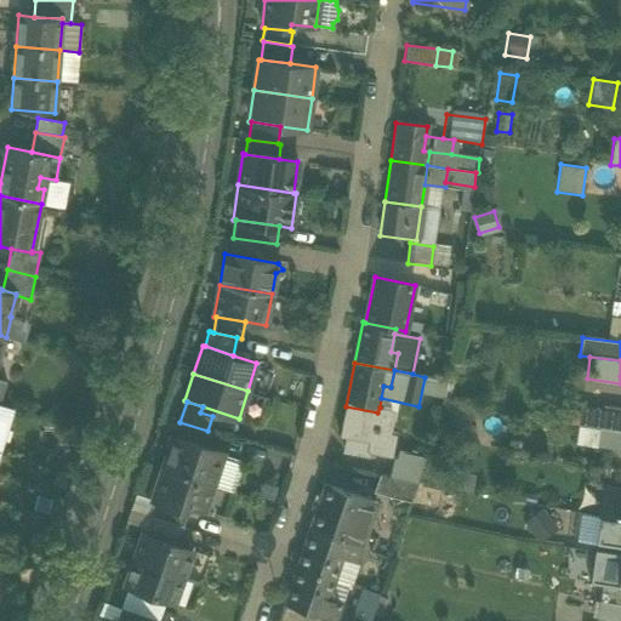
[(0,449),(13,409),(0,404),(0,449)]
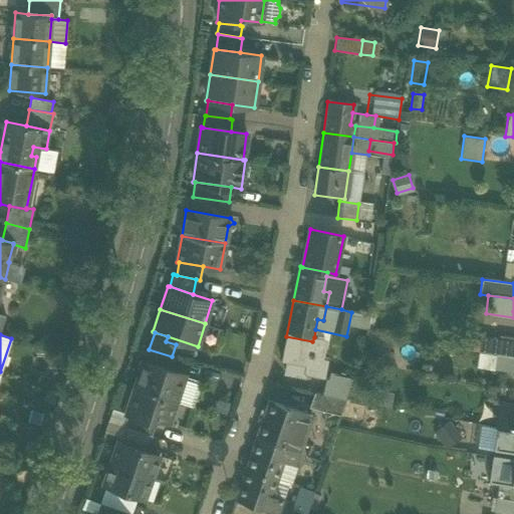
[(280,363),(292,365),(306,368),(304,376),(325,380),(329,361),(321,359),(325,339),(314,337),(312,341),(286,336),(285,337),(288,338),(283,362),(281,361),(280,363)]
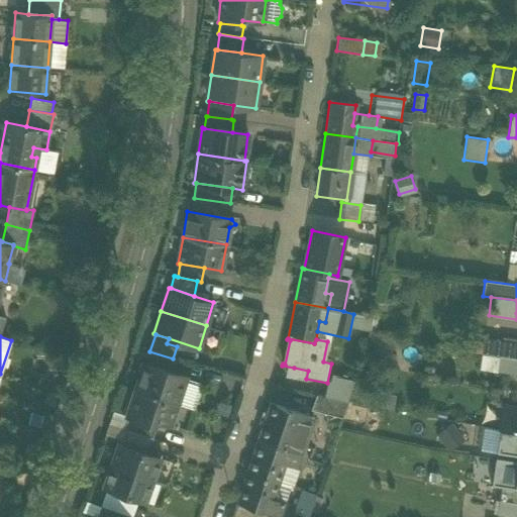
[(482,354),(499,356),(516,358),(516,343),(484,338),(482,354)]
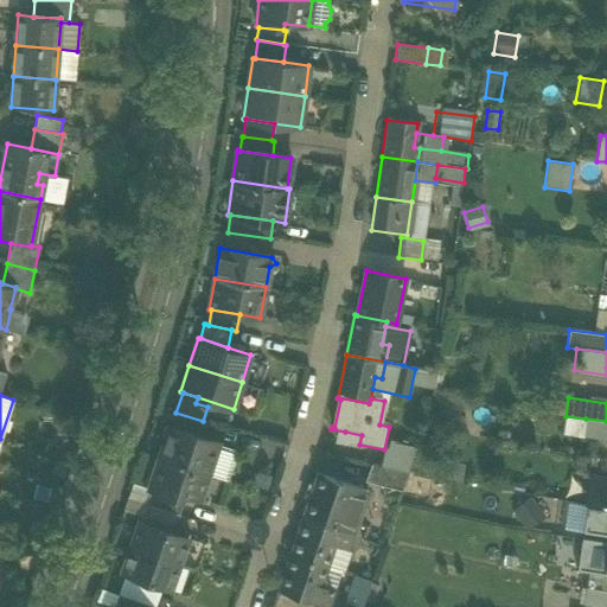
[(208,422),(203,421),(176,413),(171,427),(203,436),(208,422)]
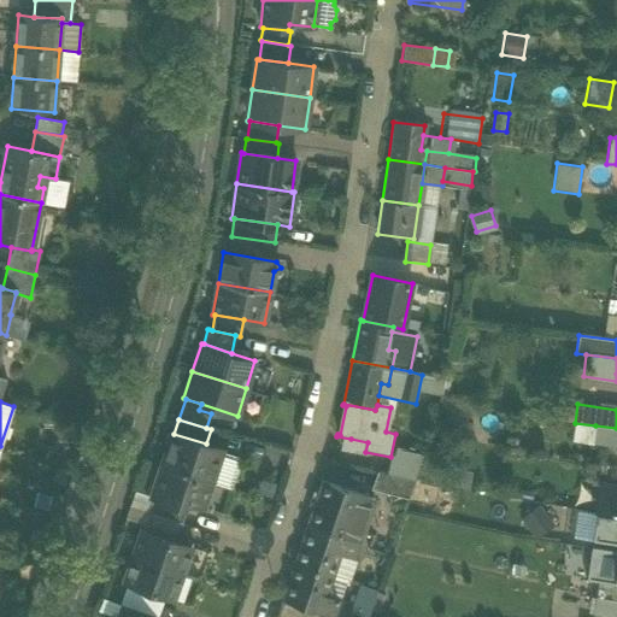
[(616,446),(616,428),(595,425),(593,444),(616,446)]
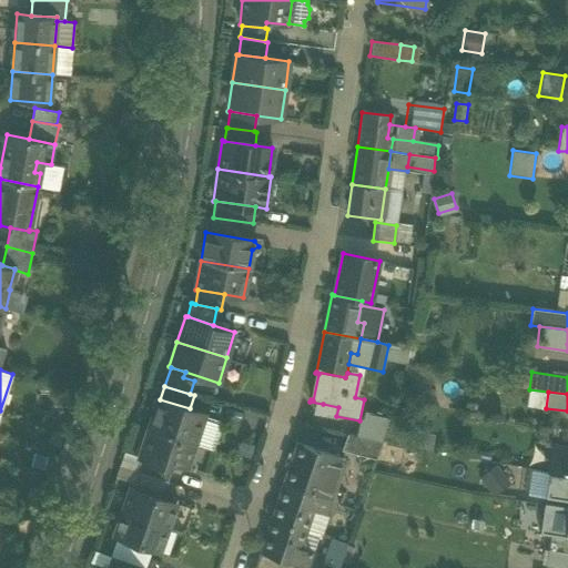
[(158,398),(149,428),(195,443),(203,417),(190,413),(191,409),(190,408),(160,399),(158,398)]
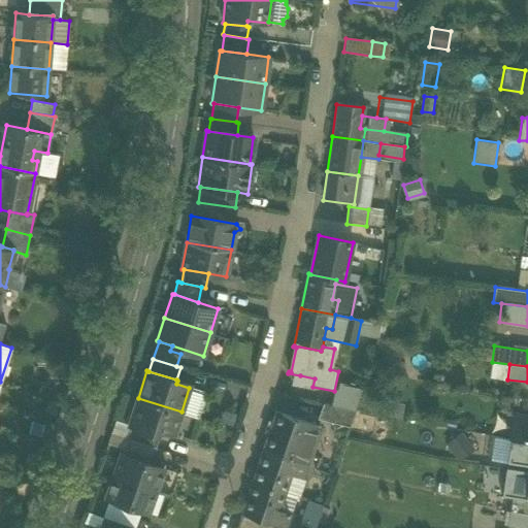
[(312,389),(312,387),(315,378),(300,375),(298,386),(312,389)]
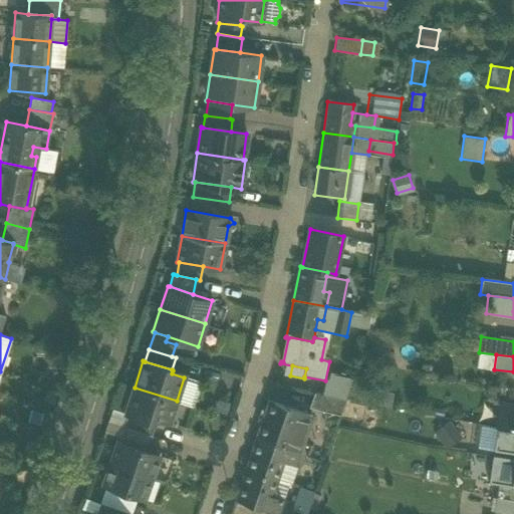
[(327,396),(345,401),(352,378),(333,373),(327,396)]
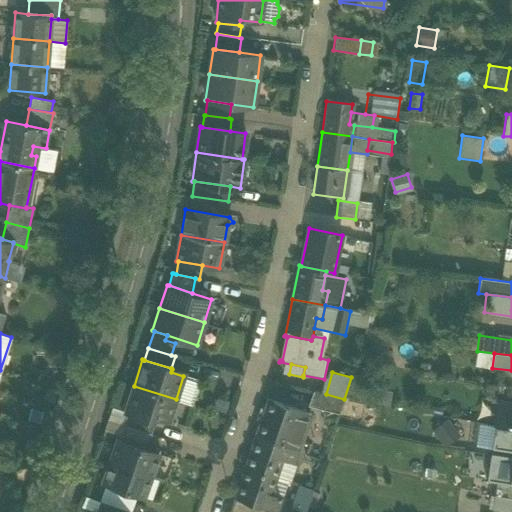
[(169,420),(176,399),(134,386),(125,412),(127,412),(151,420),(152,419),(153,415),(169,420)]
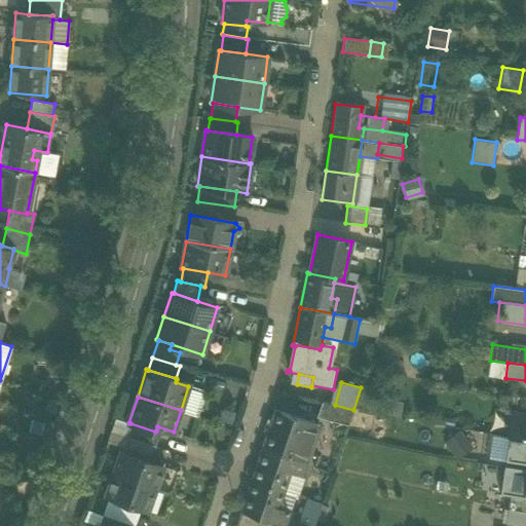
[(316,417),(348,425),(353,410),(335,405),(322,402),(316,417)]
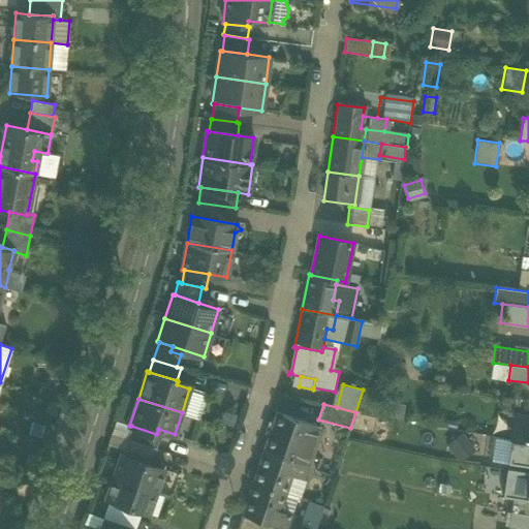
[(276,412),(263,448),(308,464),(309,464),(321,428),(276,412)]
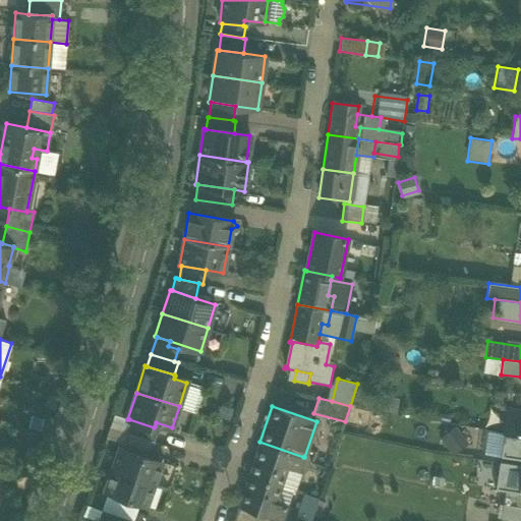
[(514,433),(520,435),(520,410),(507,408),(504,427),(515,428),(514,433)]
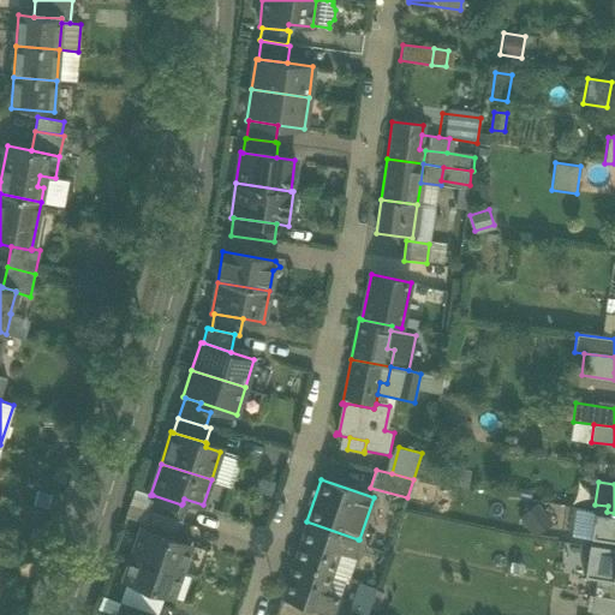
[(148,509),(149,509),(181,520),(186,505),(183,503),(181,505),(153,495),(148,509)]
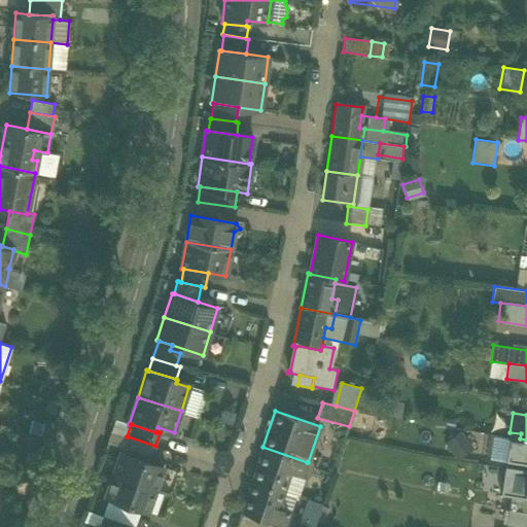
[(445,442),(459,457),(471,446),(458,430),(445,442)]
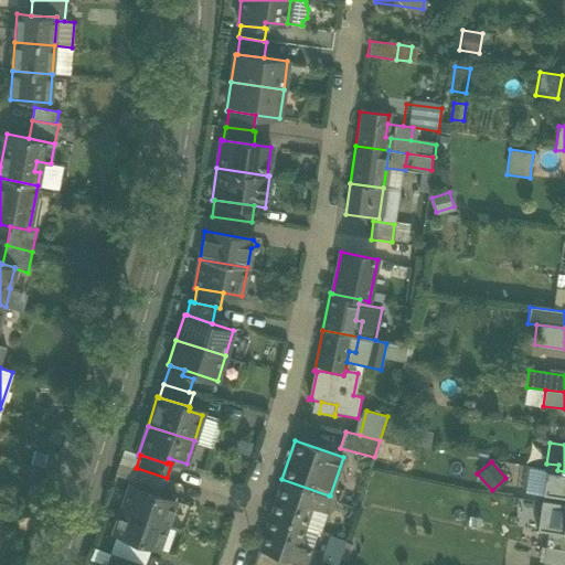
[(167,478),(137,468),(131,486),(146,490),(148,487),(162,491),(167,478)]
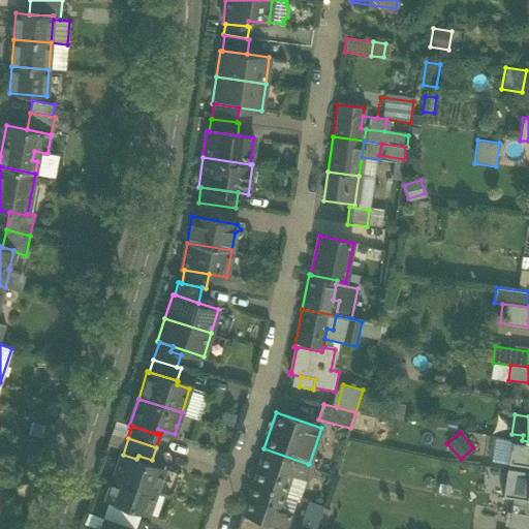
[(511,440),(507,464),(528,467),(528,441),(522,440),(522,442),(511,440)]
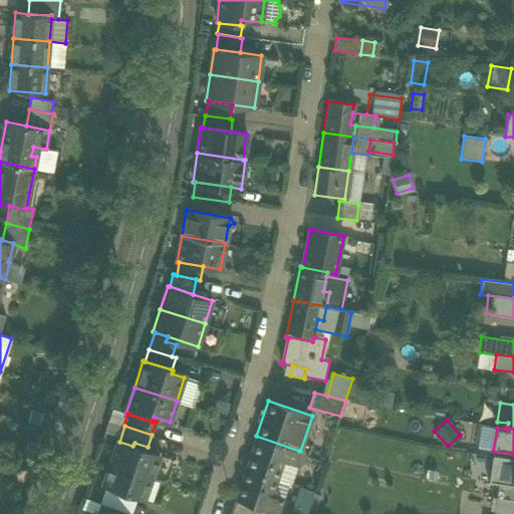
[(294,466),(299,451),(256,436),(245,468),(246,468),(277,479),(283,462),(294,466)]
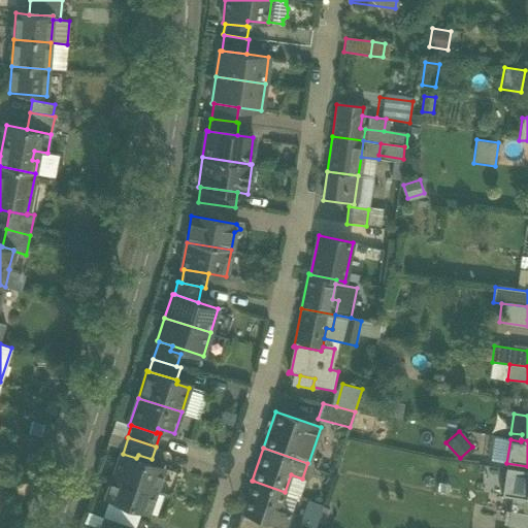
[(121,453),(112,475),(156,491),(164,468),(136,458),(123,454),(121,453)]
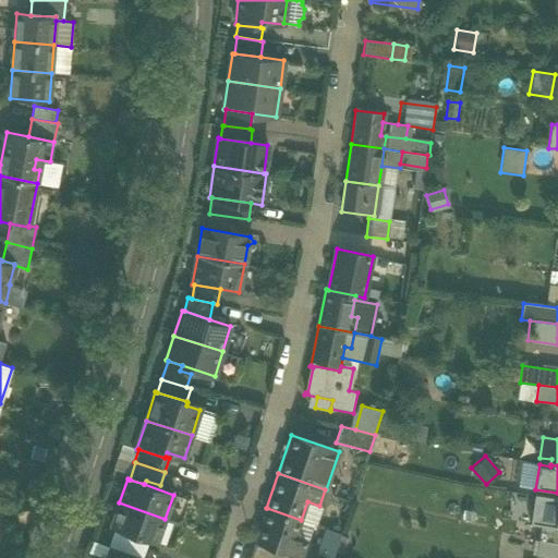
[(557,498),(535,495),(530,524),(541,526),(541,525),(555,528),(557,509),(557,498)]
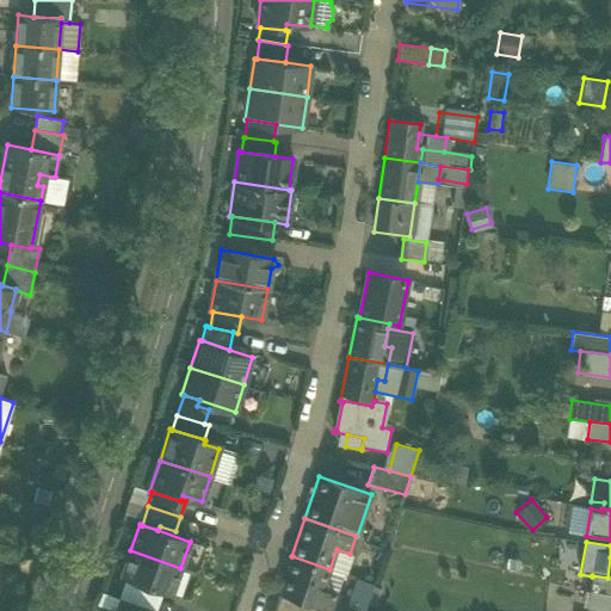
[(171,594),(180,568),(130,550),(122,576),(127,579),(158,590),(171,594)]
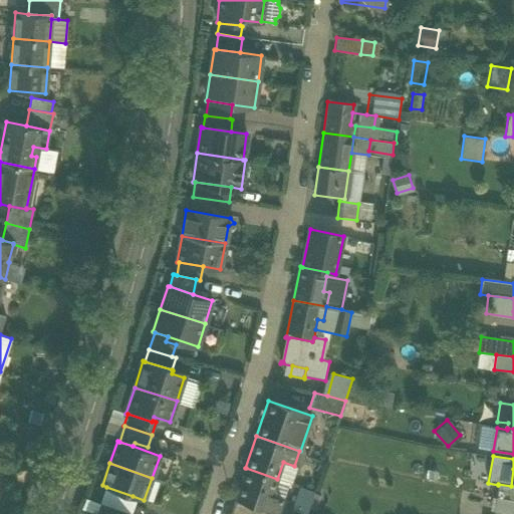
[(235,499),(236,500),(274,513),(276,513),(282,500),(271,496),(277,479),(246,468),(235,499)]
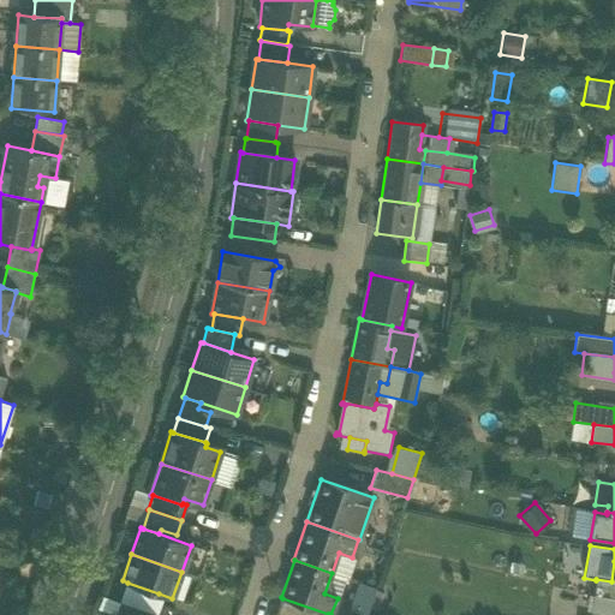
[(596,580),(593,596),(614,598),(614,584),(611,584),(611,581),(596,579),(596,580)]
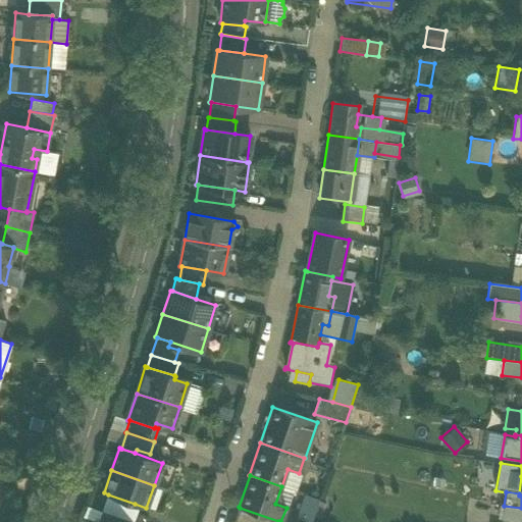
[(308,493),(299,508),(311,514),(319,501),(308,493)]
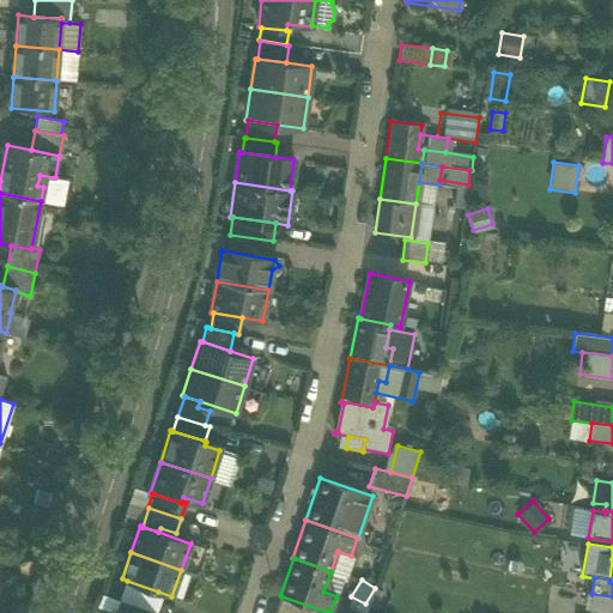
[(127,581),(120,599),(151,610),(158,592),(127,581)]
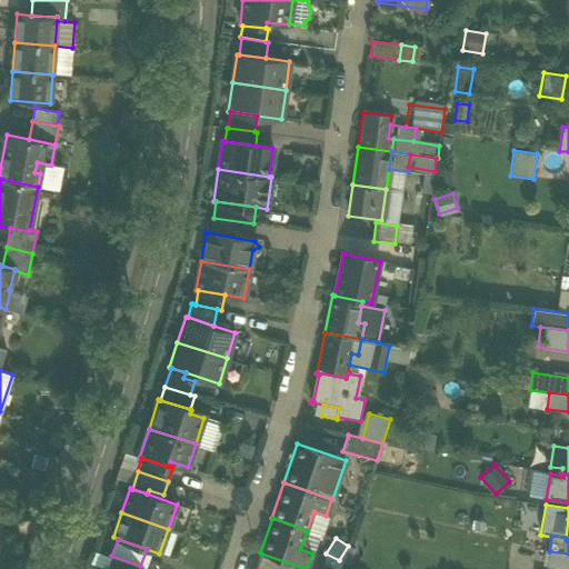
[(568,566),(568,553),(549,551),(548,563),(568,566)]
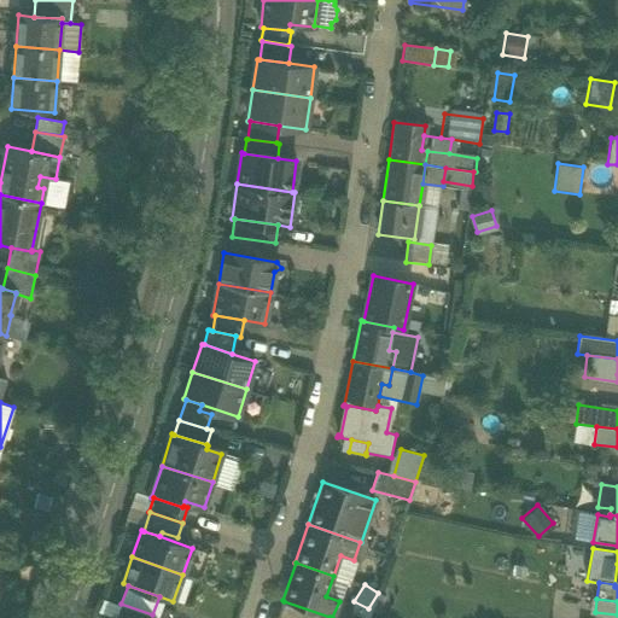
[(328,617),(330,617),(284,601),(278,617),(328,617)]
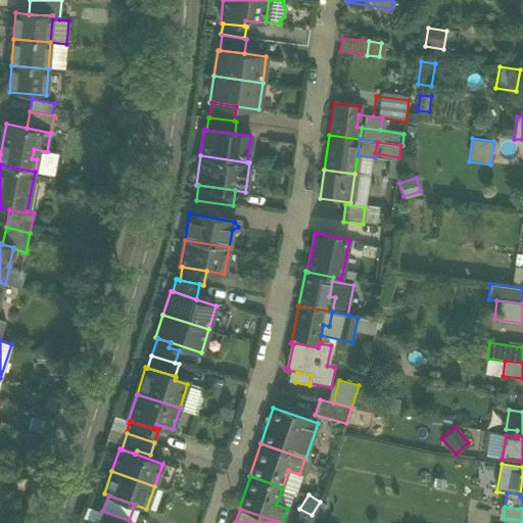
[(128,522),(130,521),(129,520),(102,511),(98,522),(128,522)]
